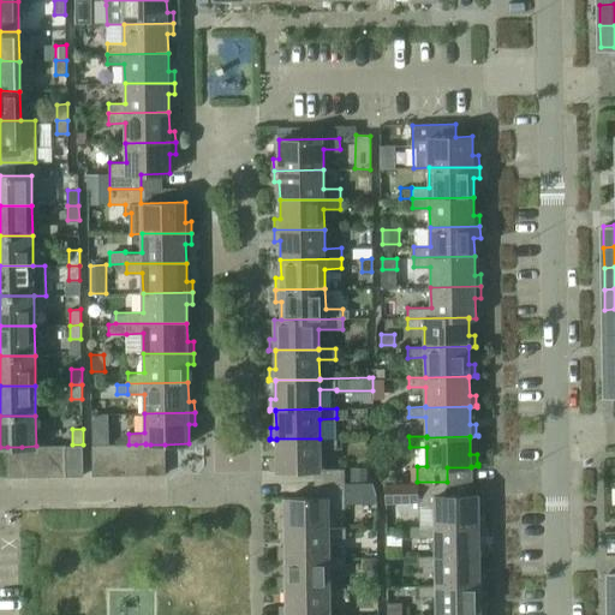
[(315,470),(315,484),(346,483),(345,467),(321,469),(321,448),(338,448),(338,437),(320,439),(276,439),(276,440),(276,458),(272,458),(272,467),(270,467),(270,470),(276,470),(276,471),(315,470)]
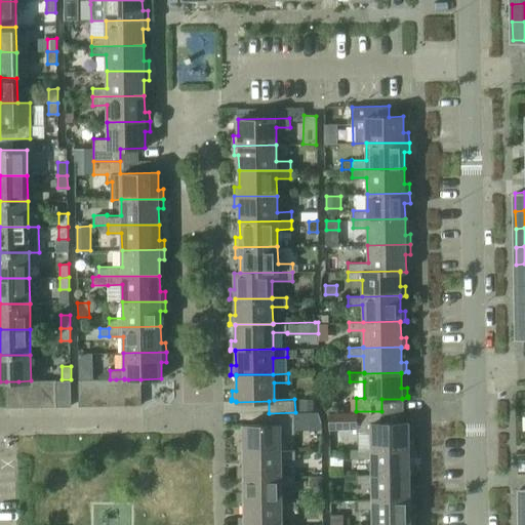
[(124,378),(116,379),(117,405),(128,405),(128,379),(124,379),(124,378)]
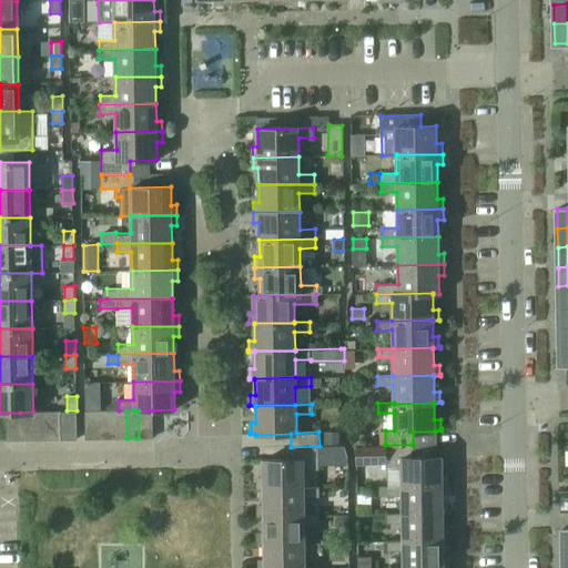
[(67,411),(60,412),(60,439),(77,439),(77,411),(67,411)]
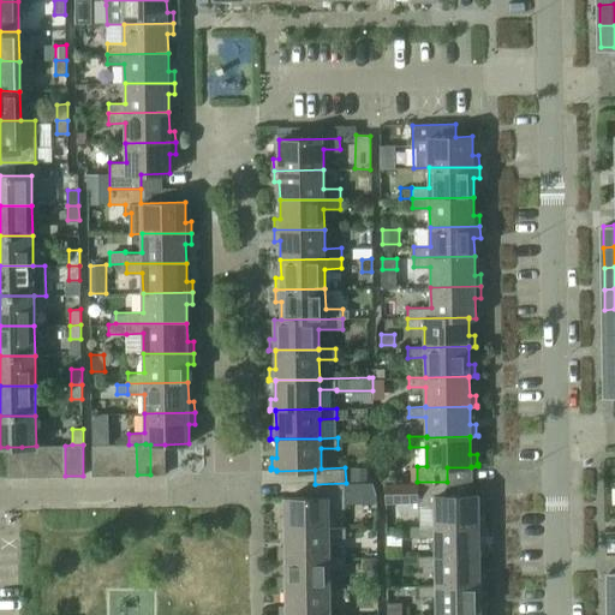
[(108,475),(107,445),(93,445),(93,476),(108,475)]
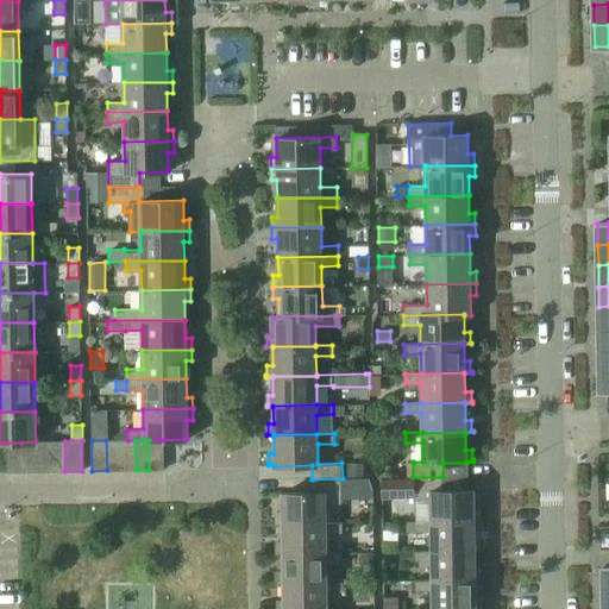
[(120,440),(106,440),(107,470),(121,470),(120,440)]
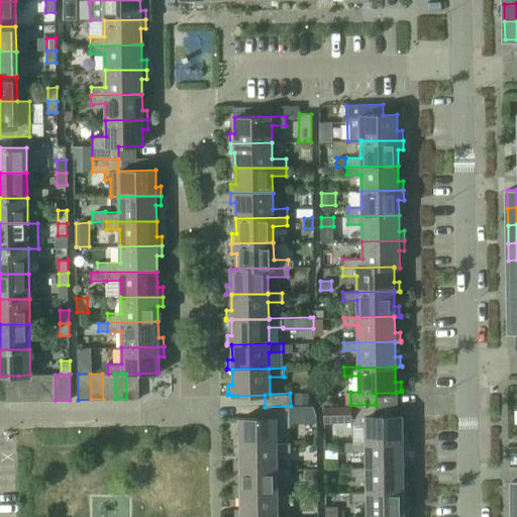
[(108,374),(102,374),(103,399),(115,399),(114,374),(108,374)]
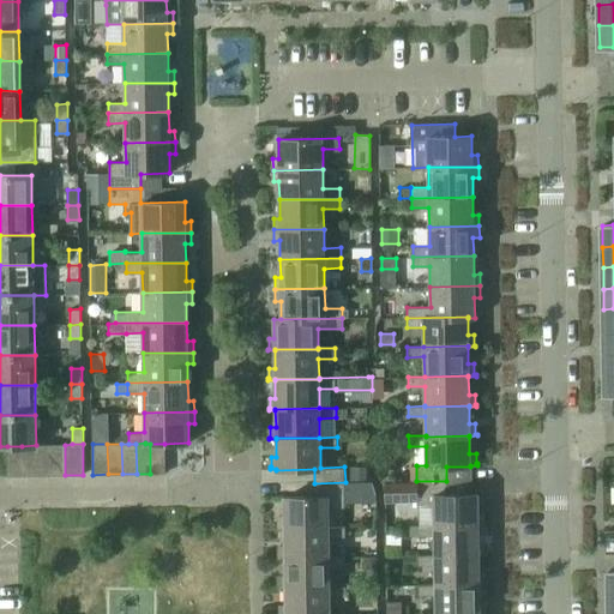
[(164,444),(150,444),(150,474),(166,474),(164,444)]
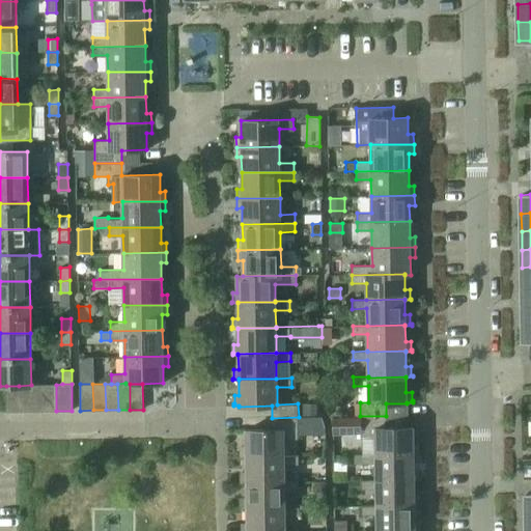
[(31,385),(19,386),(19,412),(31,411),(31,385)]
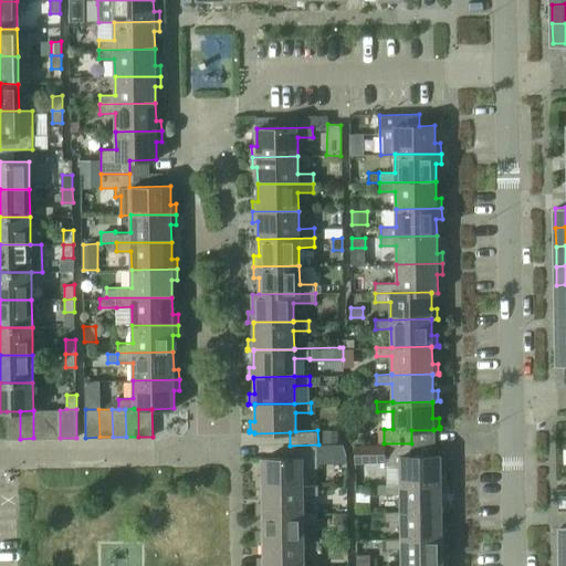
[(33,410),(33,438),(46,438),(46,410),(33,410)]
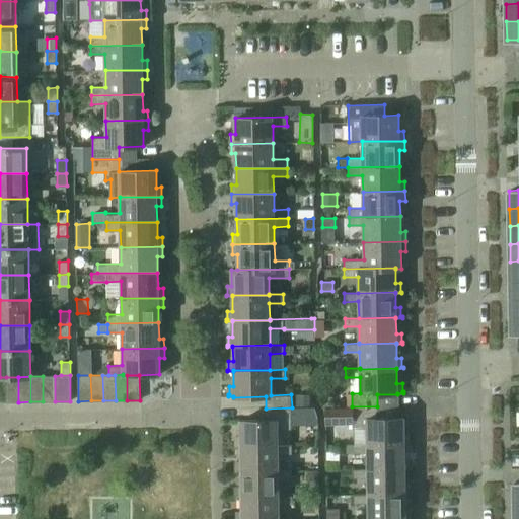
[(55,376),(43,376),(43,401),(55,401),(55,376)]
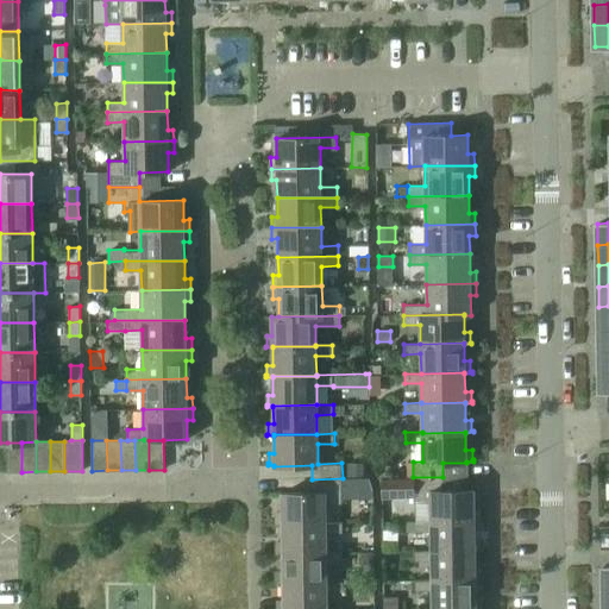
[(22,443),(7,443),(7,472),(22,472),(22,443)]
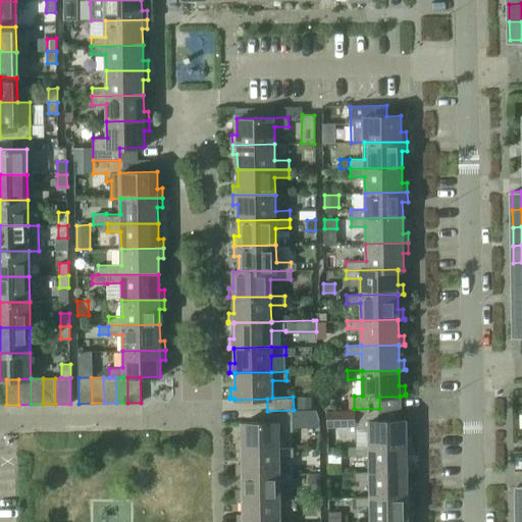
[(312,408),(312,398),(298,398),(298,408),(312,408)]
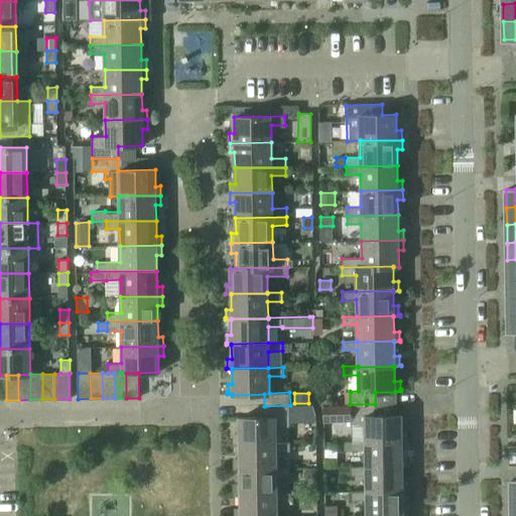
[(350,404),(325,404),(325,419),(350,419),(350,425),(352,425),(352,441),(365,441),(402,441),(407,441),(407,440),(406,440),(406,431),(401,431),(401,415),(376,415),(375,404),(350,404)]
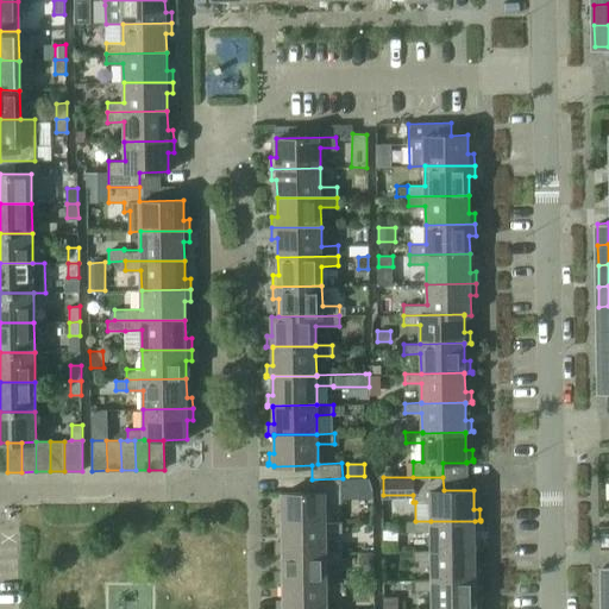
[(275,525),(282,525),(282,523),(326,522),(325,503),(343,503),(343,498),(374,497),(374,490),(369,478),(343,479),(343,478),(312,479),(312,493),(282,493),(282,512),(275,512),(276,522),(274,522),(275,525)]
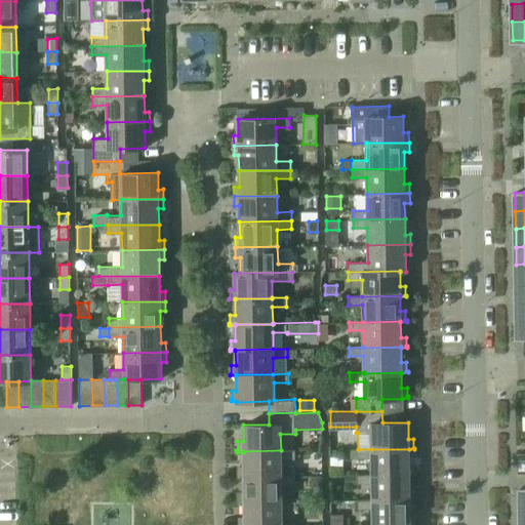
[(358,449),(351,449),(351,458),(371,458),(371,475),(409,474),(409,475),(414,475),(414,474),(413,474),(413,465),(409,465),(409,449),(371,449),(358,449)]
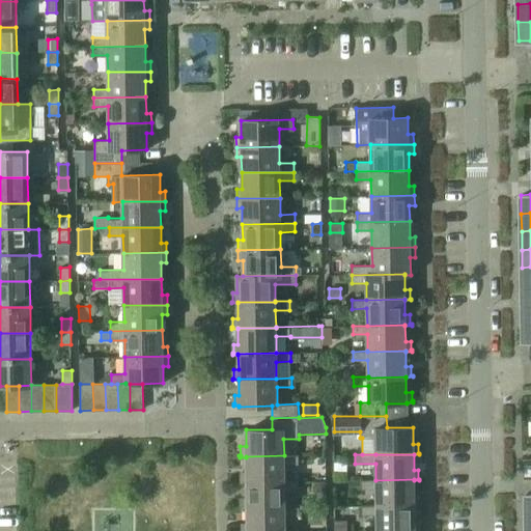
[(240,483),(246,483),(246,482),(284,481),(284,465),(299,465),(299,455),(284,455),(246,456),(246,457),(246,472),(241,473),(241,481),(240,481),(240,483)]
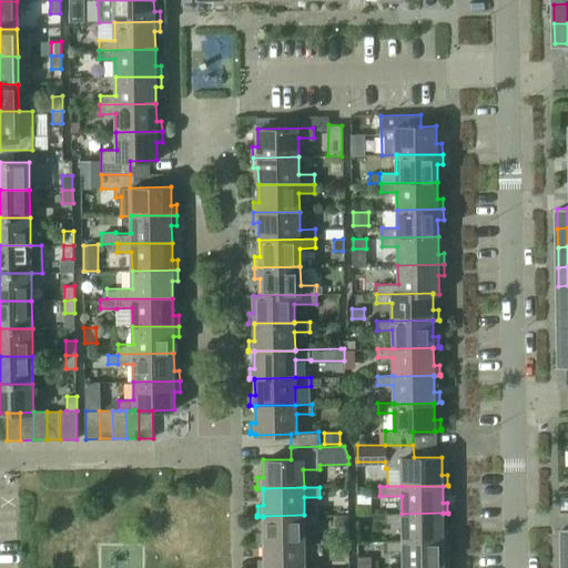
[(374,514),(374,505),(357,505),(357,514),(374,514)]
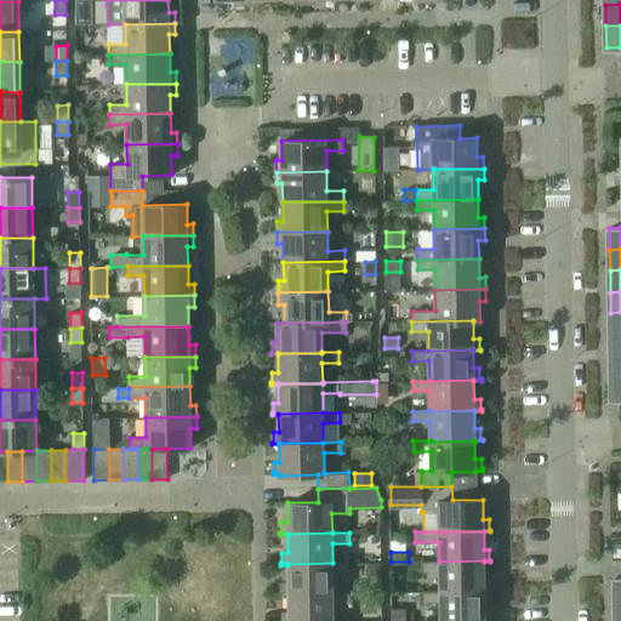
[(439,571),(439,591),(439,592),(484,591),(484,592),(491,592),(491,591),(490,590),(490,579),(484,579),(484,562),(484,560),(439,562),(422,562),(422,573),(439,571)]
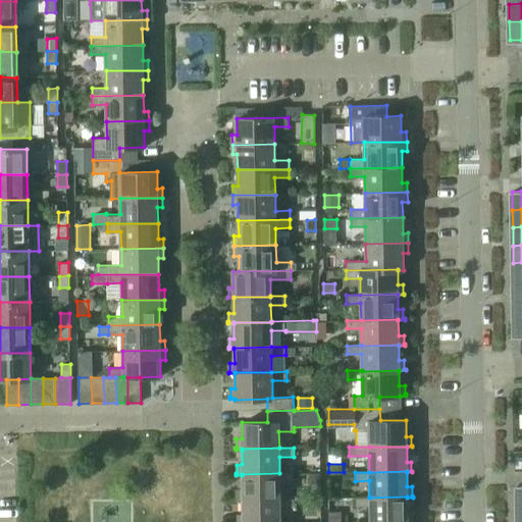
[(354,472),(344,473),(344,480),(355,480),(354,472)]
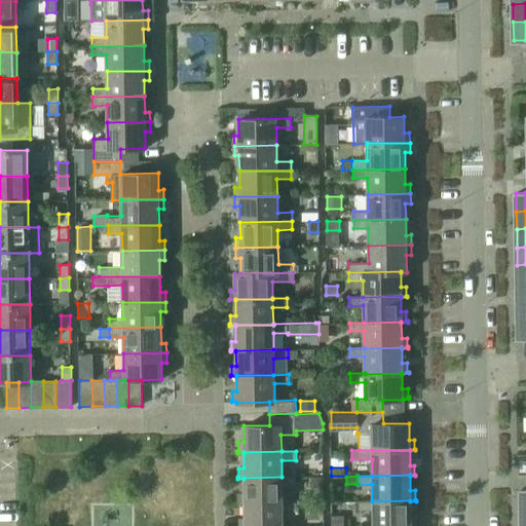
[(237,503),(245,503),(283,502),(283,501),(282,485),(297,485),(297,477),(282,477),(243,478),(243,479),(245,493),(238,493),(239,502),(237,502),(237,503)]
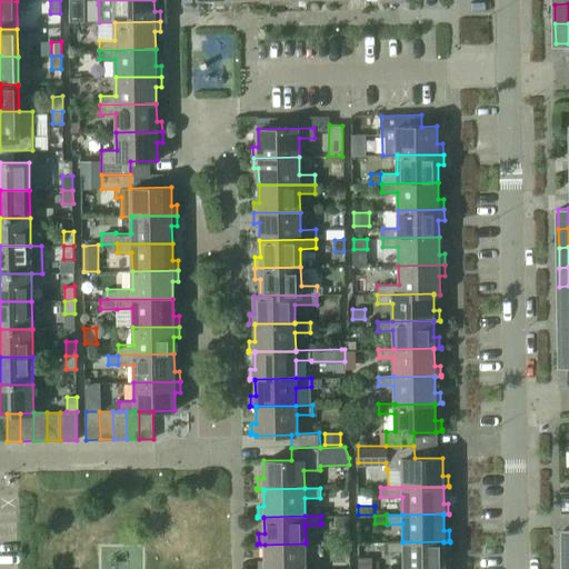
[(349,516),(339,516),(339,526),(349,526),(349,516)]
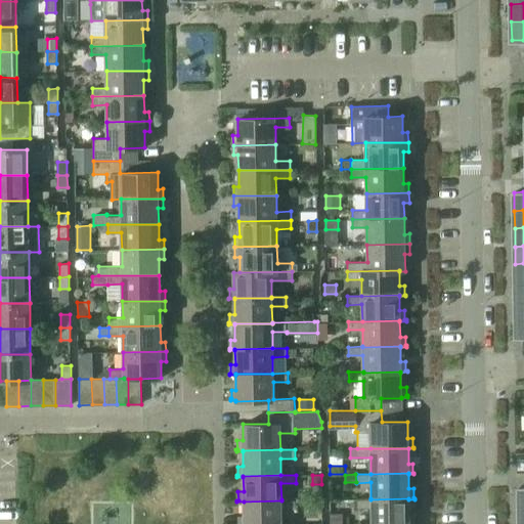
[(372,508),(370,523),(415,523),(413,523),(413,514),(409,514),(408,499),(408,498),(370,499),(370,498),(356,499),(356,508),(372,508)]
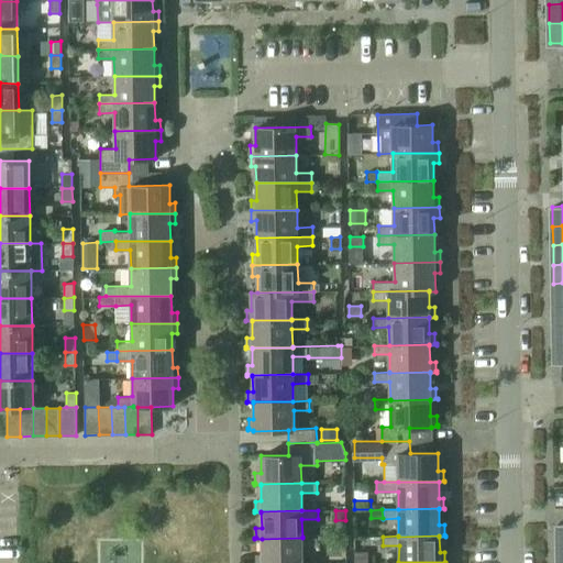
[(301,562),(302,548),(318,548),(318,537),(302,537),(302,538),(262,539),(262,555),(256,555),(255,562),(301,562)]
